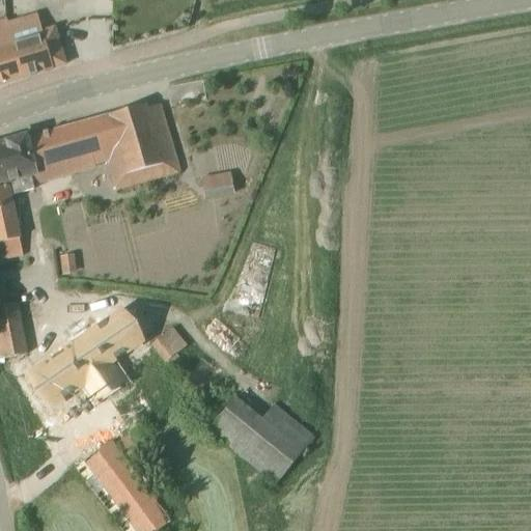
[(5,21),(23,78),(53,68),(65,64),(54,27),(42,31),(35,11),(5,21)]
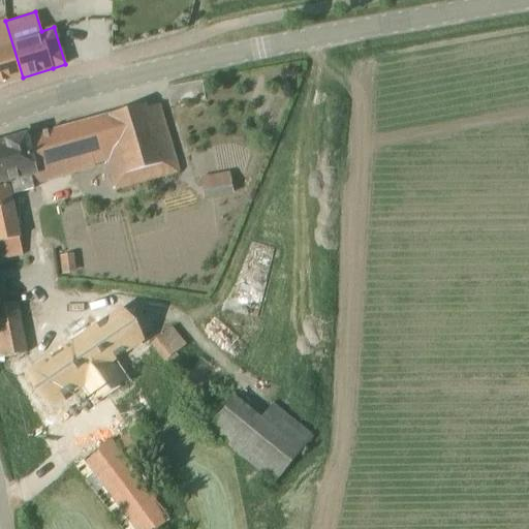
[(5,21),(0,22),(0,84),(23,78),(5,21)]
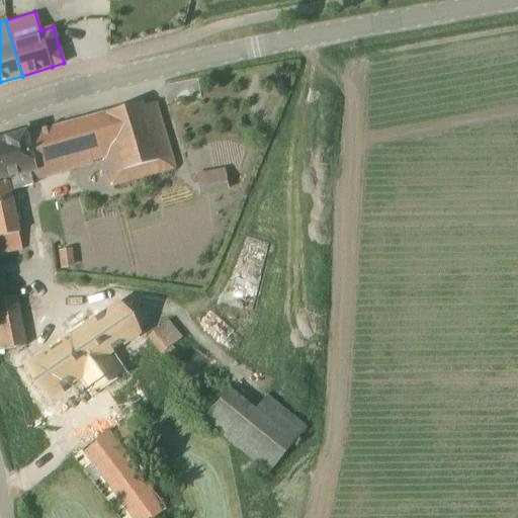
[(0,182),(8,181),(9,188),(28,183),(30,180),(104,159),(112,185),(175,168),(156,105),(144,109),(142,102),(21,136),(18,134),(12,136),(10,139),(0,141),(0,182)]
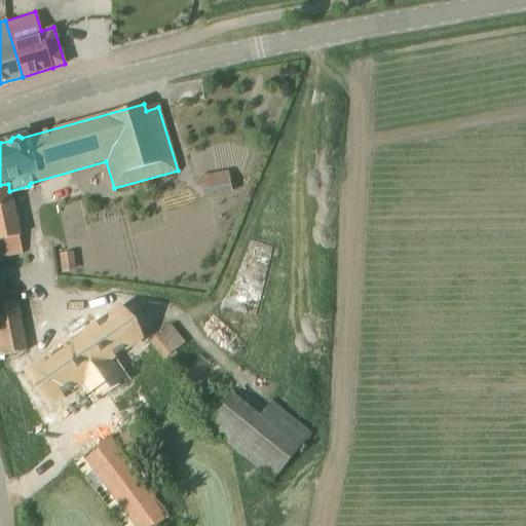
[(203,196),(231,191),(227,173),(200,178),(203,196)]
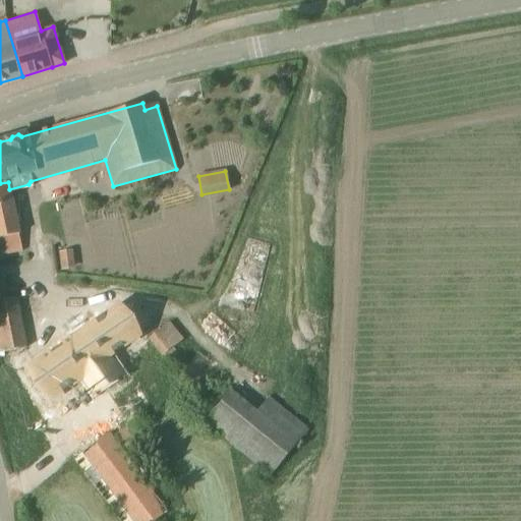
[(8,182),(0,183),(0,254),(21,250),(18,233),(17,234),(8,190),(9,189),(8,182)]
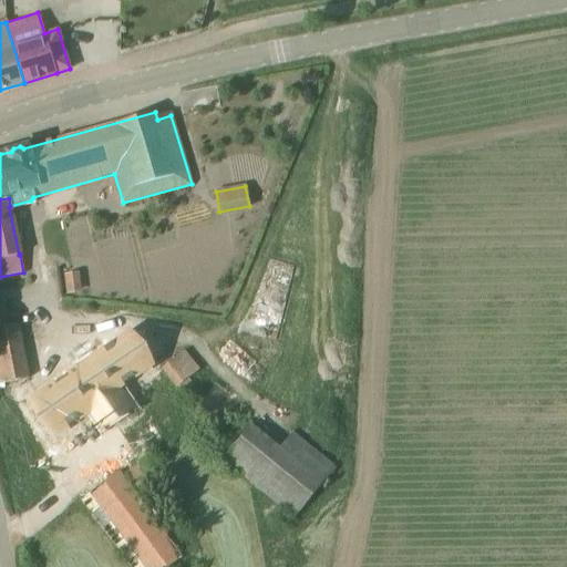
[(132,398),(125,402),(94,357),(31,400),(20,380),(29,379),(17,323),(7,326),(3,312),(0,312),(0,408),(0,409),(41,468),(101,429),(99,425),(134,401),(132,398)]
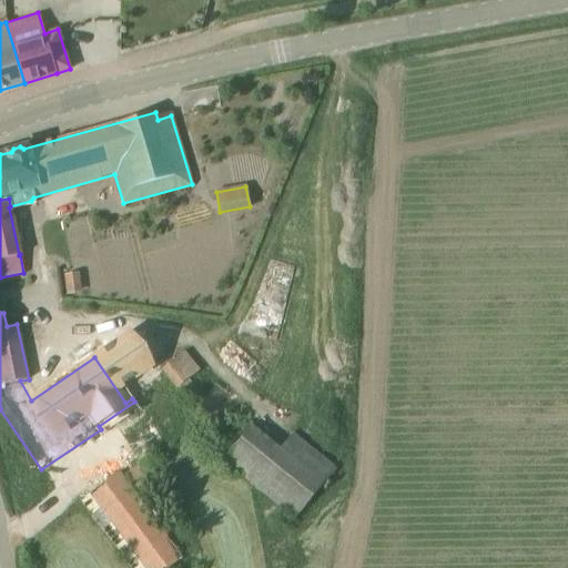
[(125,403),(132,398),(161,379),(129,335),(94,357),(125,403)]
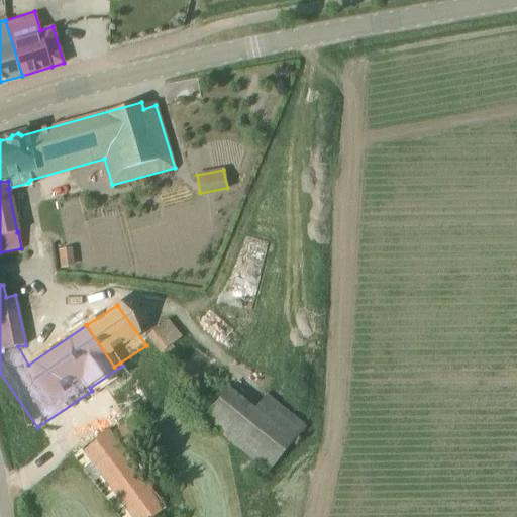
[(203,330),(227,352),(246,332),(222,309),(203,330)]
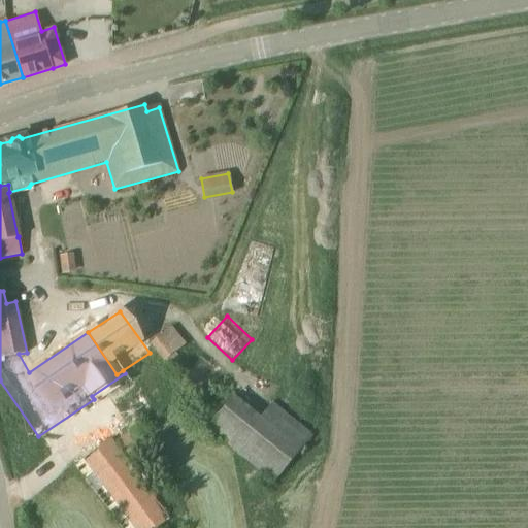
[(175,352),(184,345),(169,328),(151,342),(172,368),(183,360),(175,352)]
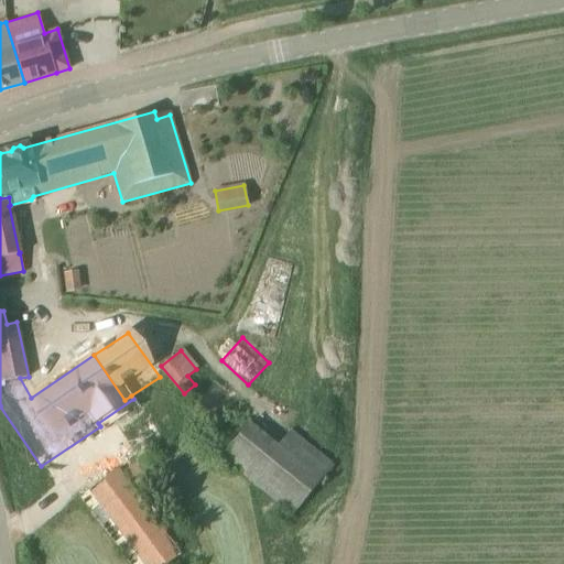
[(217,429),(236,410),(217,390),(198,409),(217,429)]
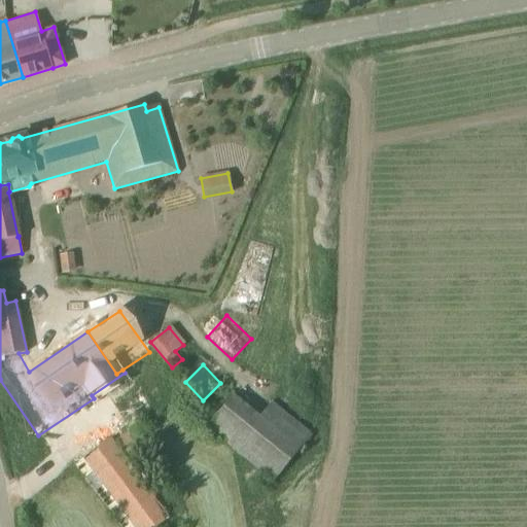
[(272,400),(258,417),(233,395),(207,427),(274,482),(312,434),(272,400)]
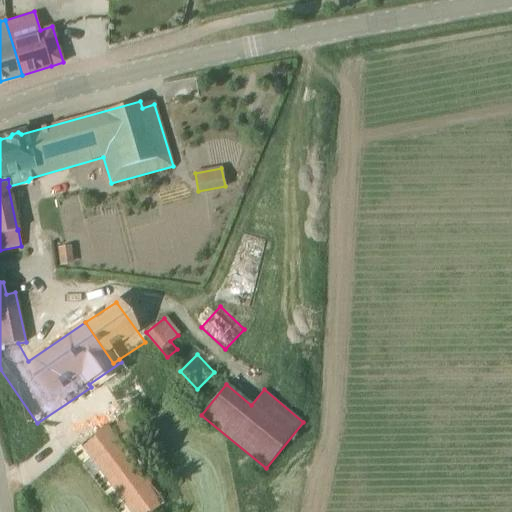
[(131,413),(112,428),(126,448),(145,434),(131,413)]
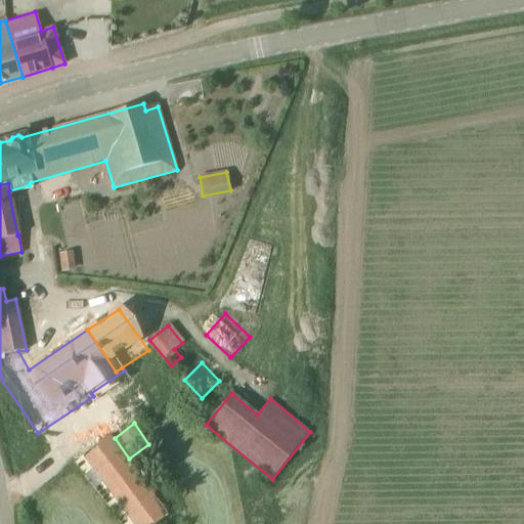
[(129,459),(115,438),(112,434),(75,462),(121,523),(157,523),(169,515),(129,459)]
